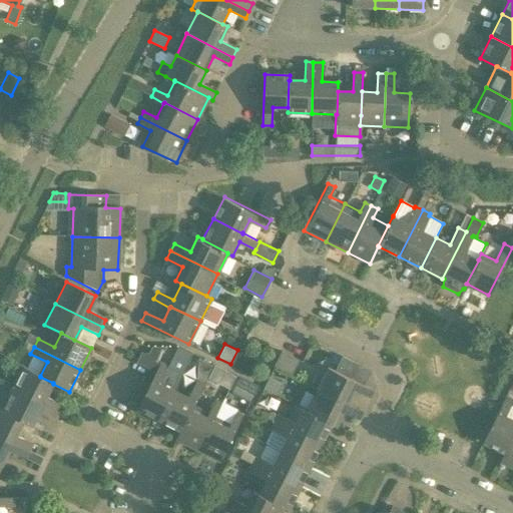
[(155,373),(160,363),(159,359),(165,347),(151,347),(149,352),(144,354),(141,352),(135,364),(155,373)]
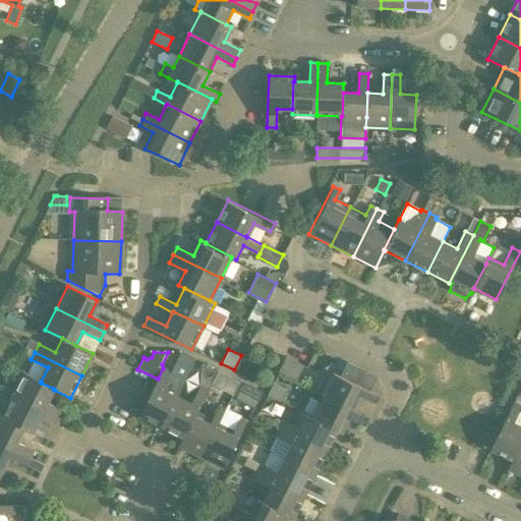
[(288,355),(280,371),(299,380),(307,364),(288,355)]
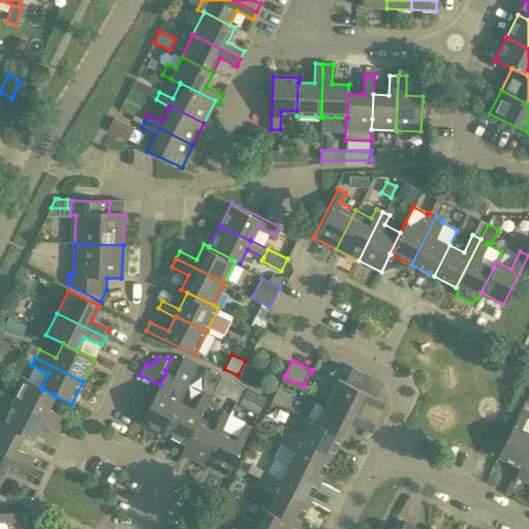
[(364,373),(352,367),(347,378),(359,384),(364,373)]
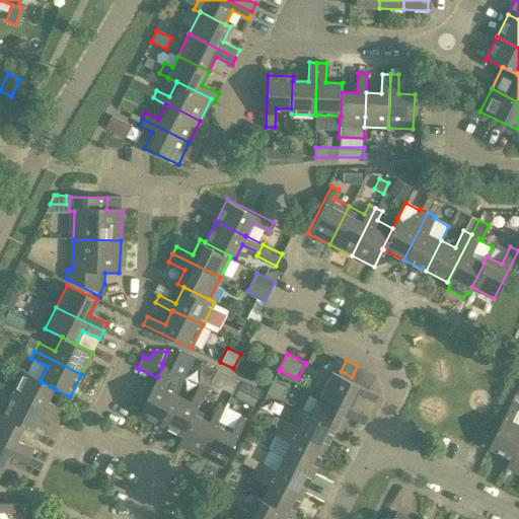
[(139,415),(161,425),(175,395),(176,394),(184,377),(170,370),(170,371),(162,367),(157,377),(139,415)]
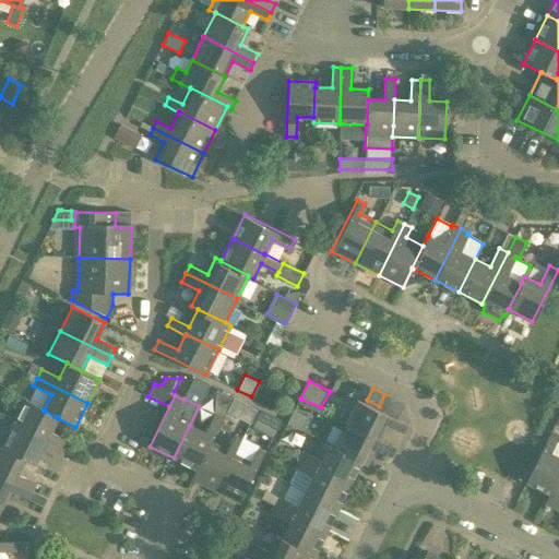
[(227,412),(238,417),(246,403),(235,396),(235,397),(227,412)]
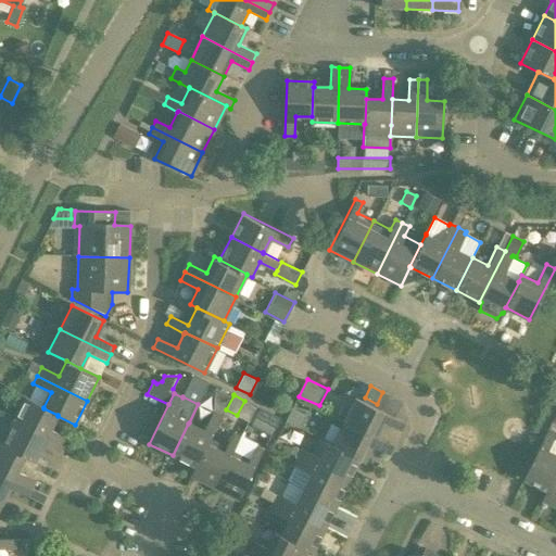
[(25,397),(13,422),(64,447),(68,440),(50,430),(58,416),(58,415),(43,408),(43,407),(25,397)]
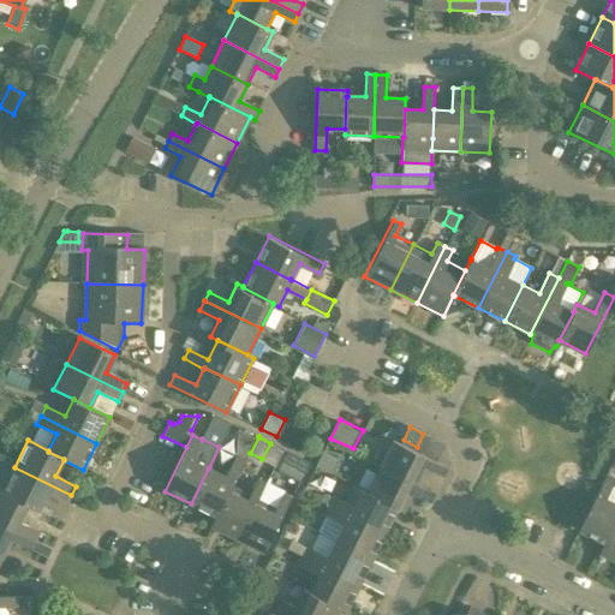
[(443,478),(448,469),(393,441),(380,467),(416,485),(416,484),(424,469),(443,478)]
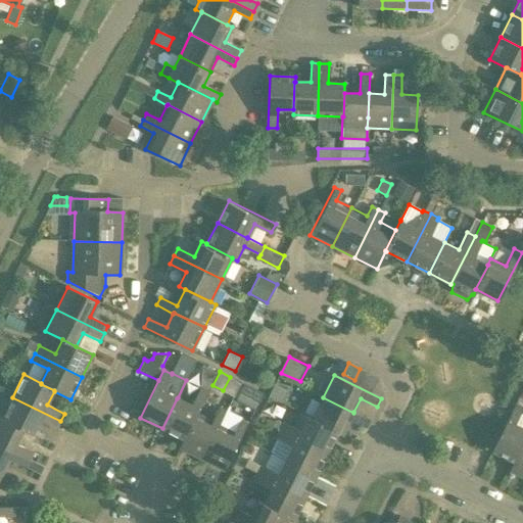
[(244,384),(236,400),(254,410),(263,393),(244,384)]
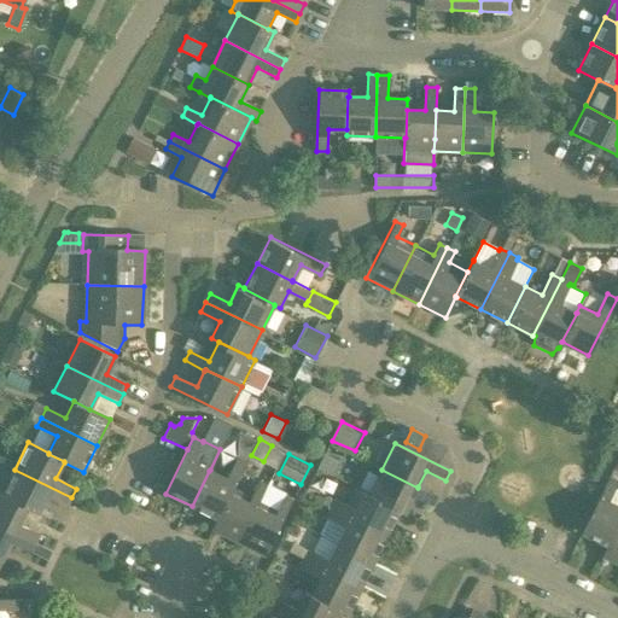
[(209,471),(192,506),(216,519),(217,519),(233,489),(245,464),(237,459),(227,478),(223,476),(210,470),(209,471)]
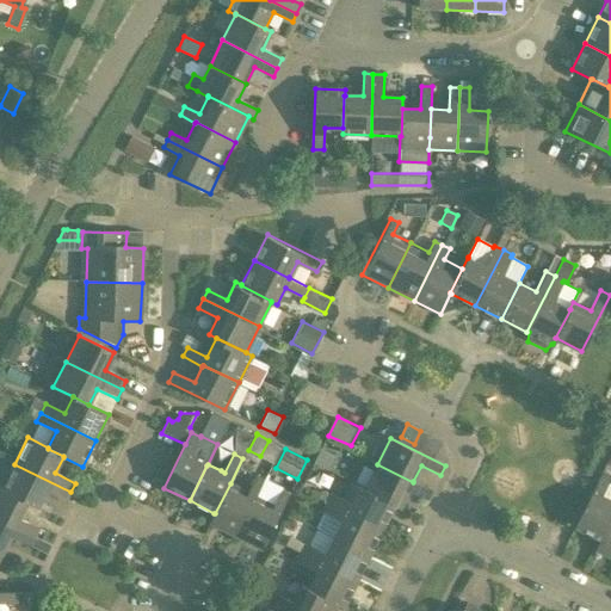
[(71,492),(14,464),(2,489),(28,503),(37,507),(47,491),(67,500),(71,492)]
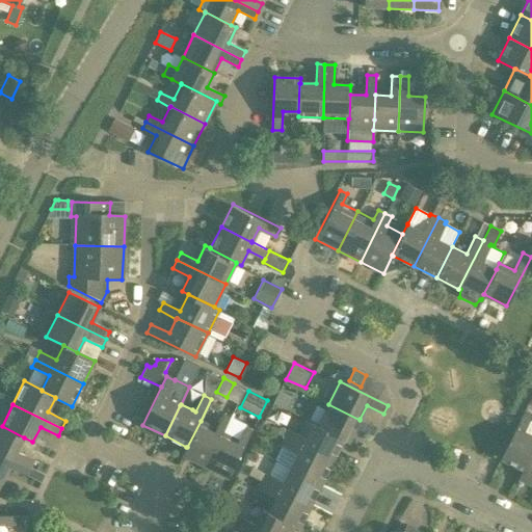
[(377,428),(360,419),(360,420),(328,404),(317,426),(344,440),(344,441),(348,442),(355,427),(373,436),(377,428)]
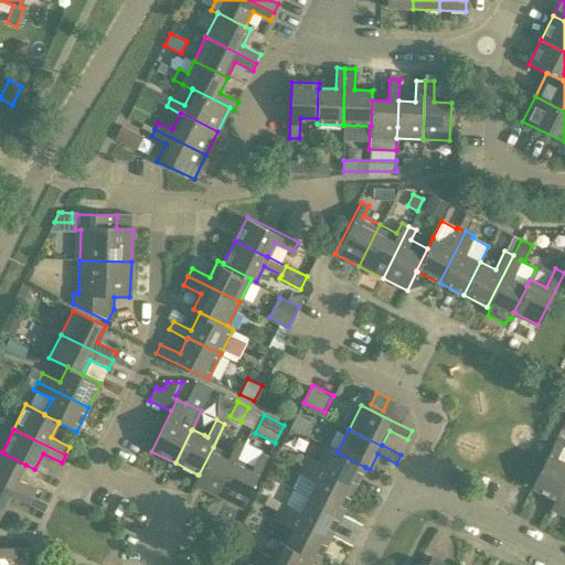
[(555,499),(564,478),(564,462),(556,459),(564,440),(556,437),(531,487),(555,499)]
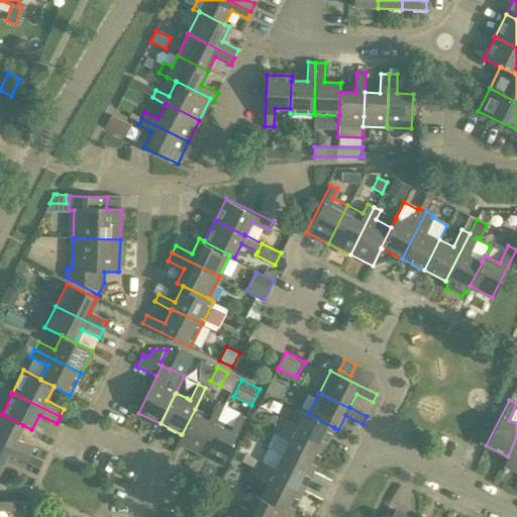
[(216,420),(217,420),(223,407),(216,403),(209,416),(195,409),(182,434),(181,434),(177,442),(199,453),(216,420)]
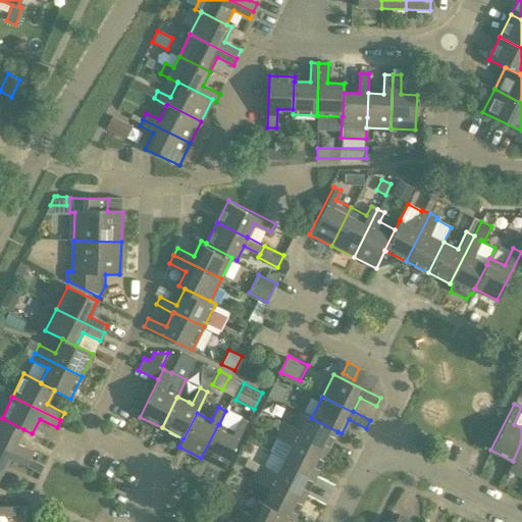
[(326,453),(337,432),(337,431),(311,418),(306,415),(299,430),(282,422),(278,429),(326,453)]
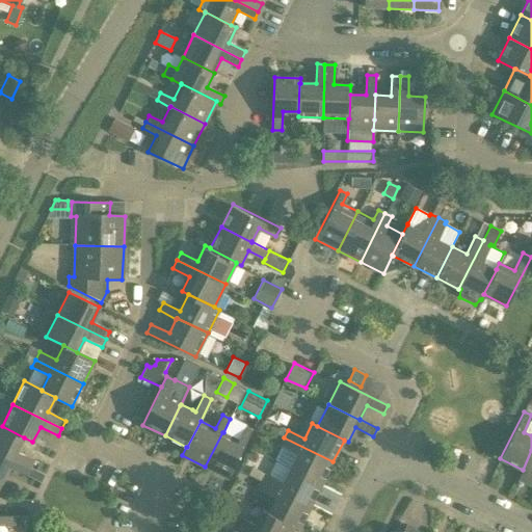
[(17,451),(24,437),(2,426),(0,424),(0,452),(30,468),(34,459),(17,451)]
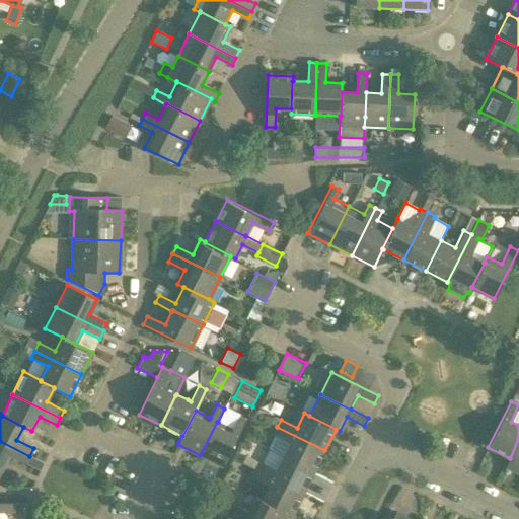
[(232,429),(218,422),(217,422),(200,455),(222,466),(245,419),(238,416),(232,429)]
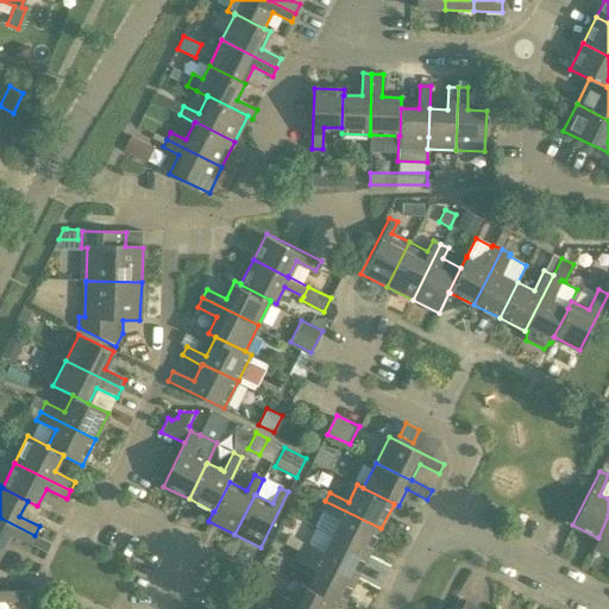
[(381,528),(325,501),(321,509),(340,520),(332,535),(369,554),(381,528)]
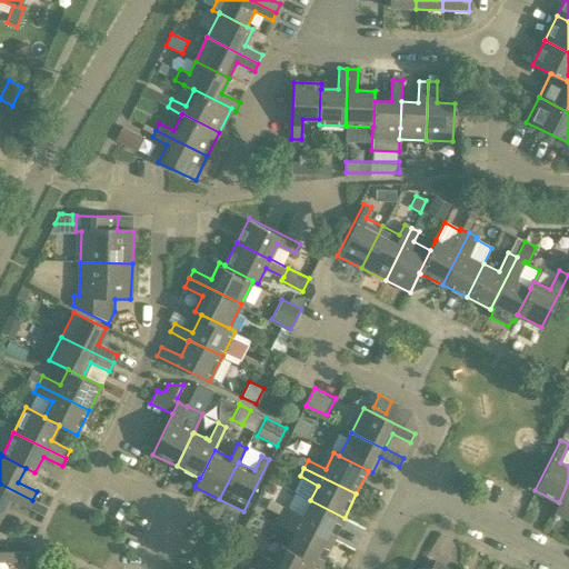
[(568,519),(568,481),(559,502),(555,512),(568,519)]
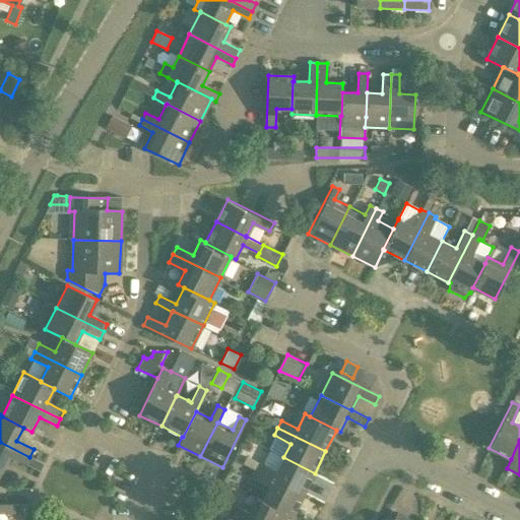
[(0,442),(0,474),(9,456),(26,465),(29,457),(0,442)]
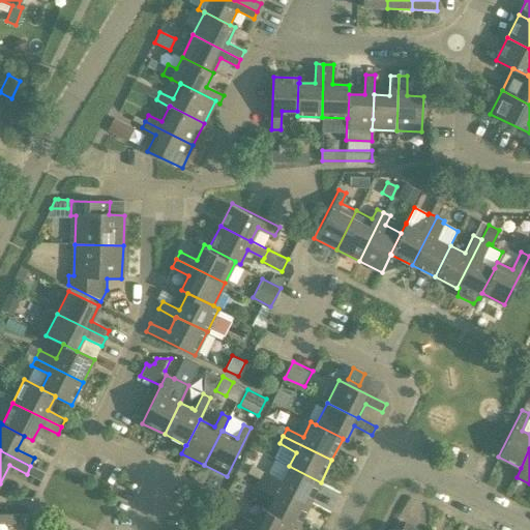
[(45,473),(30,466),(27,474),(40,480),(45,473)]
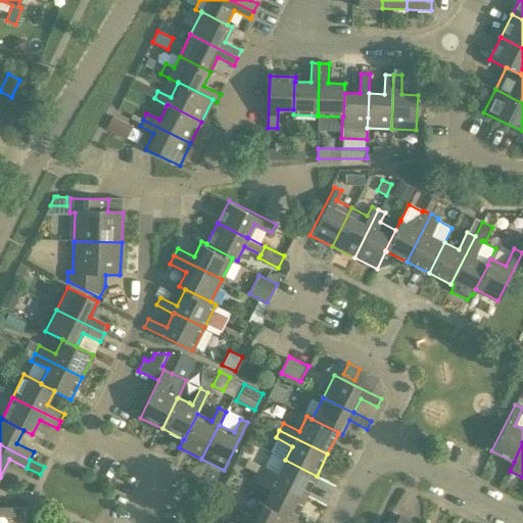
[(305,497),(317,476),(285,460),(278,475),(260,467),(257,474),(305,497)]
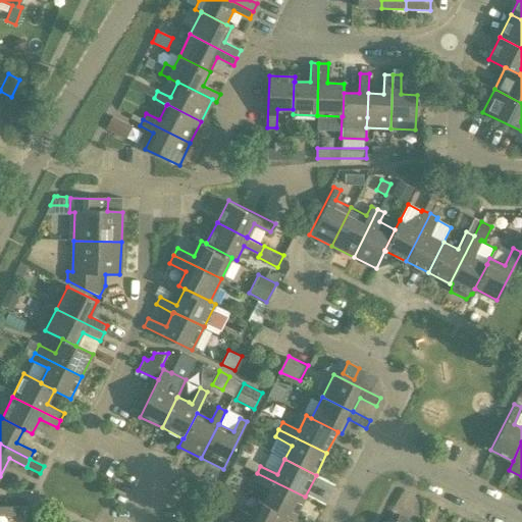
[(305,497),(257,473),(253,481),(270,489),(263,503),(263,504),(288,516),(294,519),(305,497)]
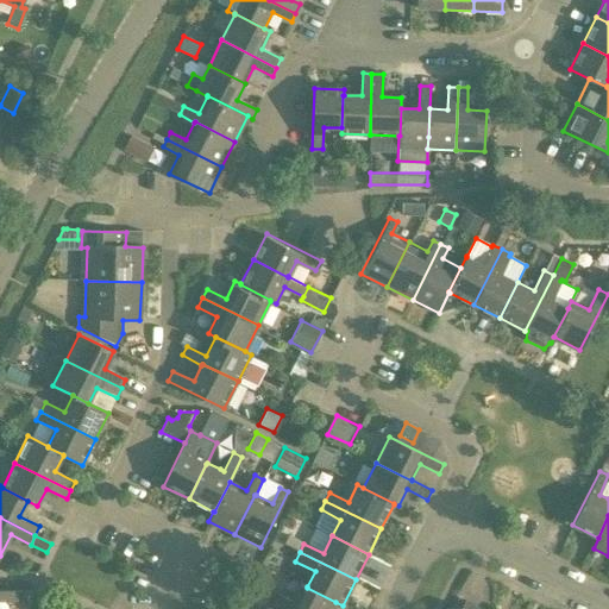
[(284,608),(332,608),(336,602),(307,588),(307,586),(301,583),(293,601),(272,591),(268,601),(284,608)]
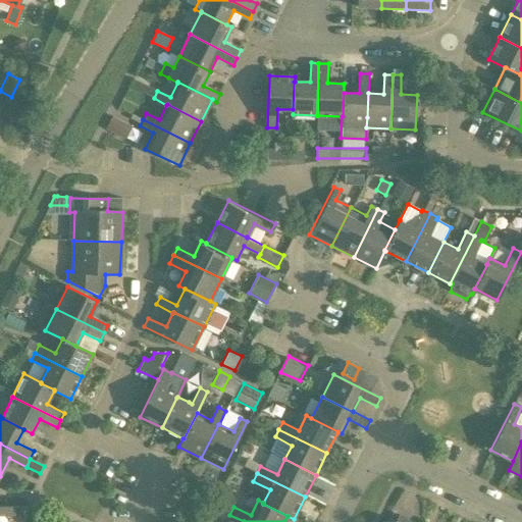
[(0,515),(12,516),(13,508),(0,507),(0,515)]
